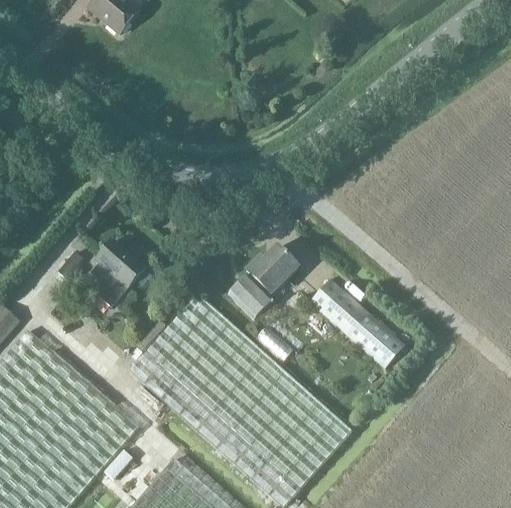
[(138,10),(125,0),(92,0),(87,7),(119,33),(138,10)]
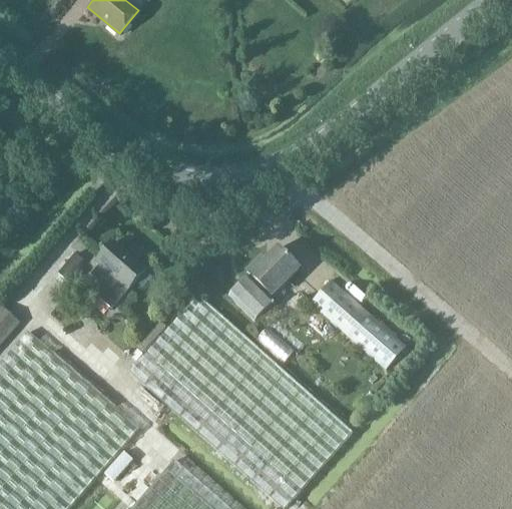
[(98,265),(90,274),(101,283),(93,292),(111,307),(147,267),(113,239),(95,261),(98,265)]
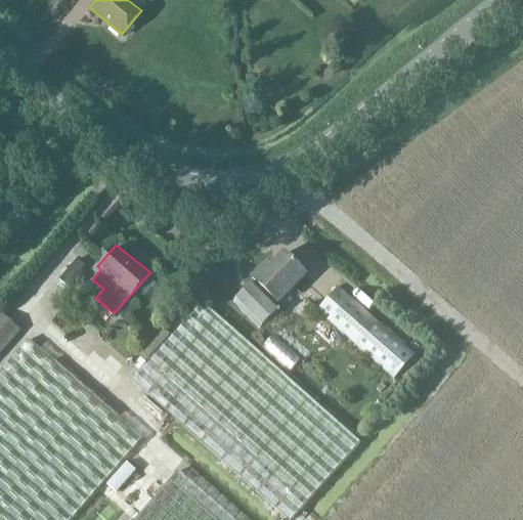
[(253,279),(233,300),(260,327),(279,306),(275,303),(305,273),(284,251),(267,268),(263,264),(252,275),(255,278),(253,280),(253,279)]
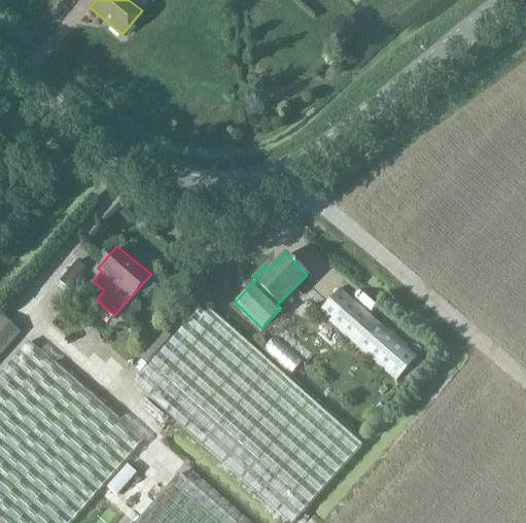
[(417,354),(339,285),(319,309),(396,378),(417,354)]
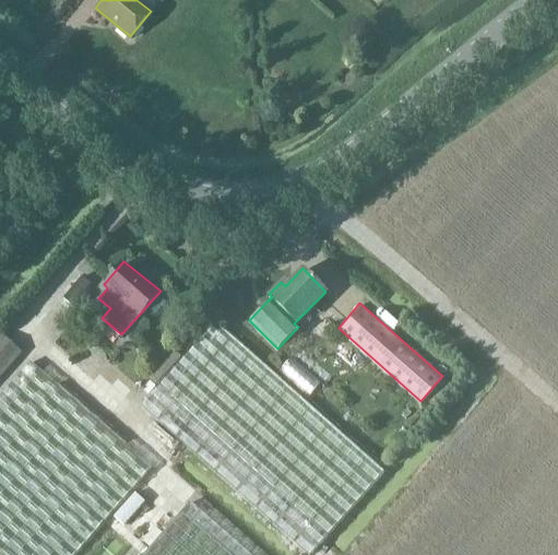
[(216,320),(141,404),(309,554),(384,470),(216,320)]
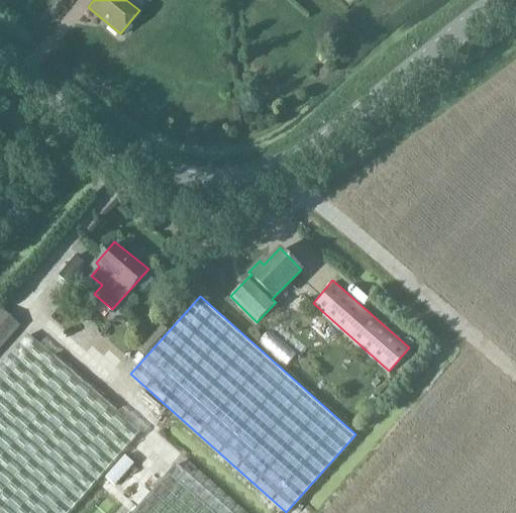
[(0,345),(19,325),(0,308),(0,345)]
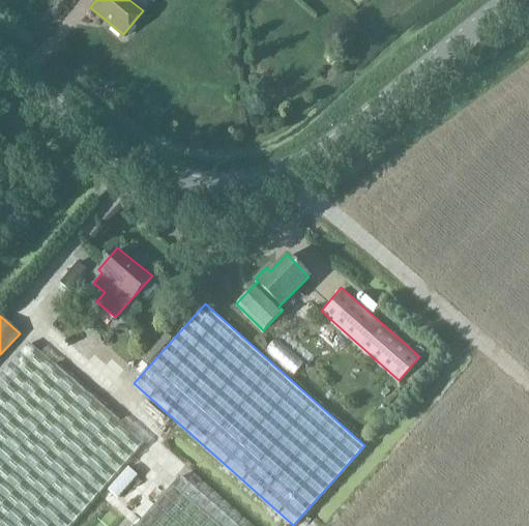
[(173,317),(155,335),(165,345),(182,325),(173,317)]
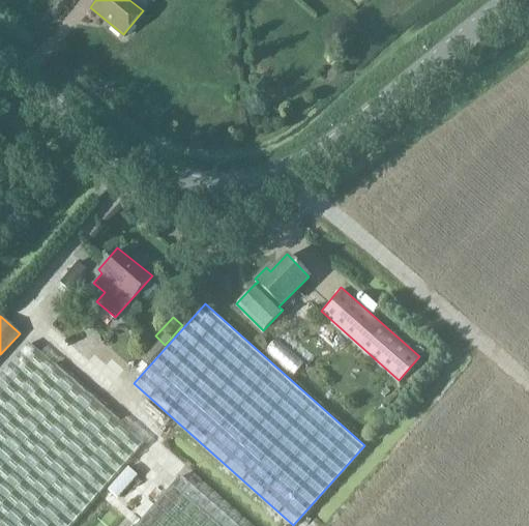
[(294,361),(304,350),(278,325),(268,335),(294,361)]
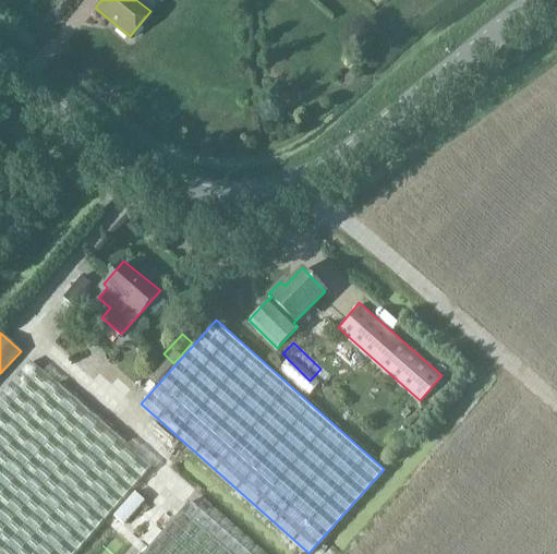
[(73,553),(150,466),(31,360),(0,394),(0,553),(73,553)]
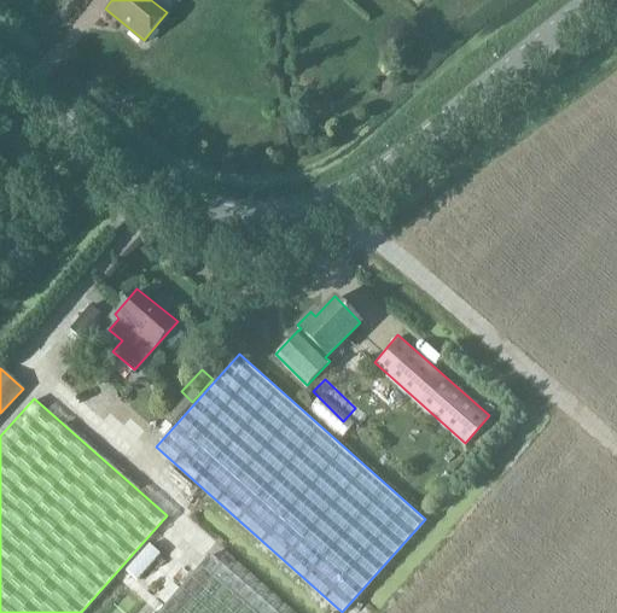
[(156,612),(278,612),(210,553),(156,612)]
